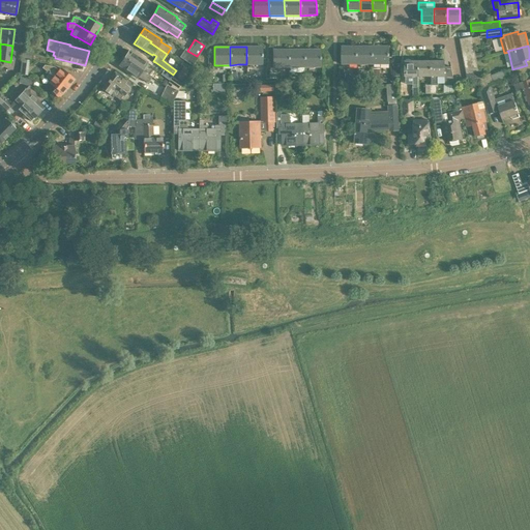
[(246,47),(246,64),(262,64),(262,47),(251,47),(246,47)]
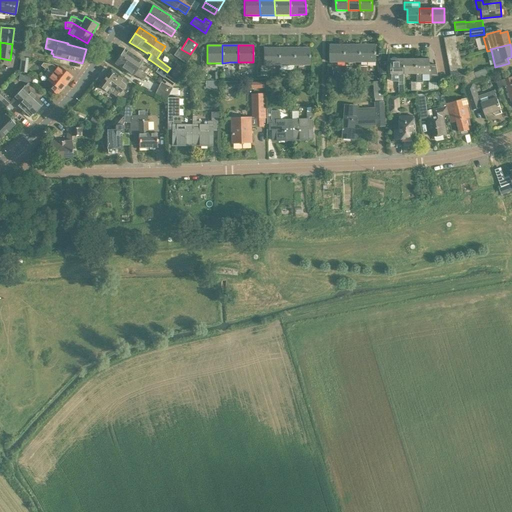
[(330,45),(330,62),(345,62),(345,45),(330,45)]
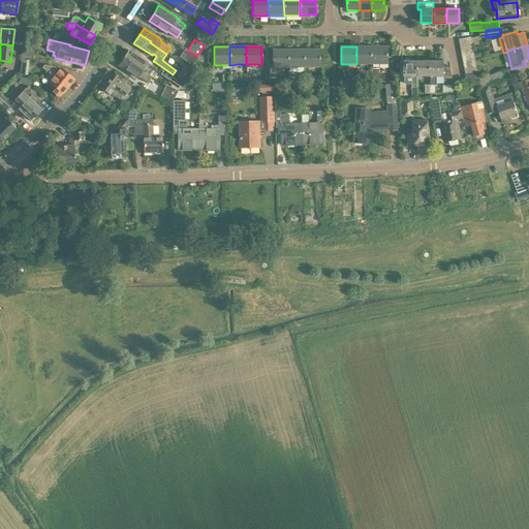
[(356,47),(356,64),(365,64),(372,64),(372,47),(365,47),(361,47),(356,47)]
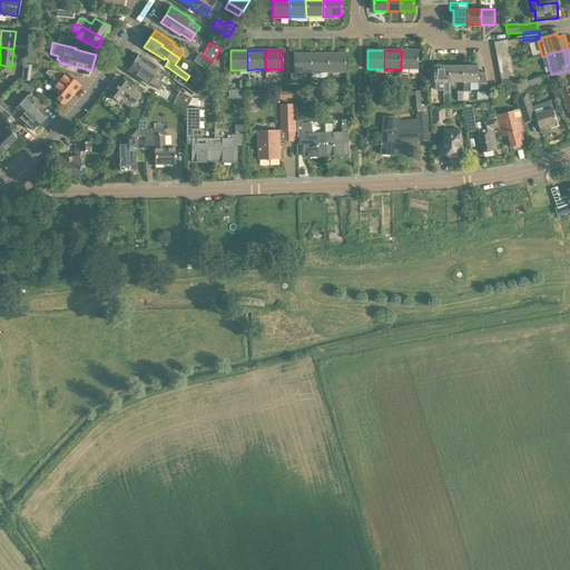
[(401,50),(401,69),(419,69),(419,50),(404,50),(401,50)]
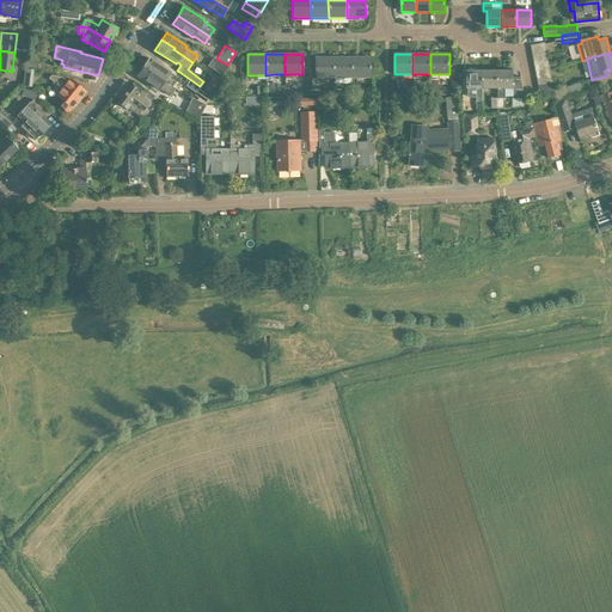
[(213,56),(207,66),(222,75),(228,65),(227,65),(216,59),(213,56)]
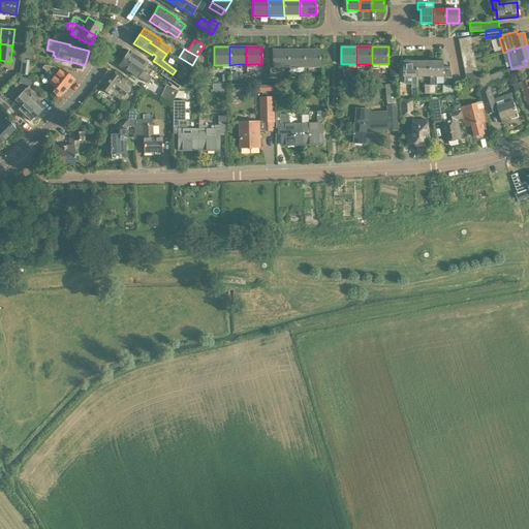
[(272,50),(272,67),(287,67),(287,50),(272,50)]
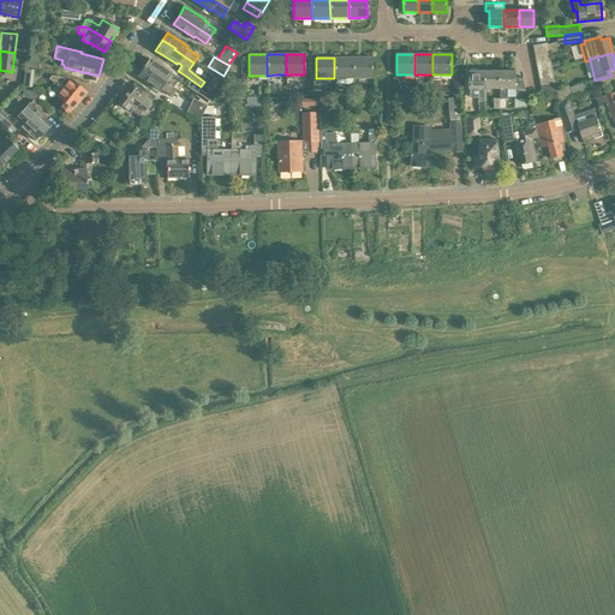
[(334,58),(334,78),(344,78),(353,78),(353,58),(344,58),(342,58),(334,58)]
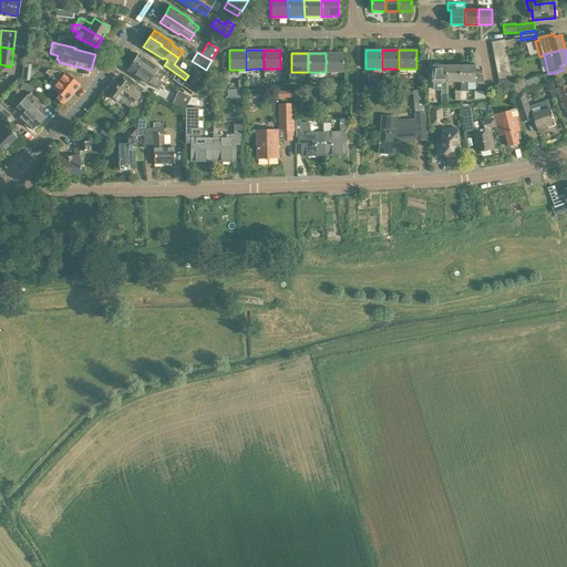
[(326,53),(326,72),(342,72),(342,53),(332,53),(326,53)]
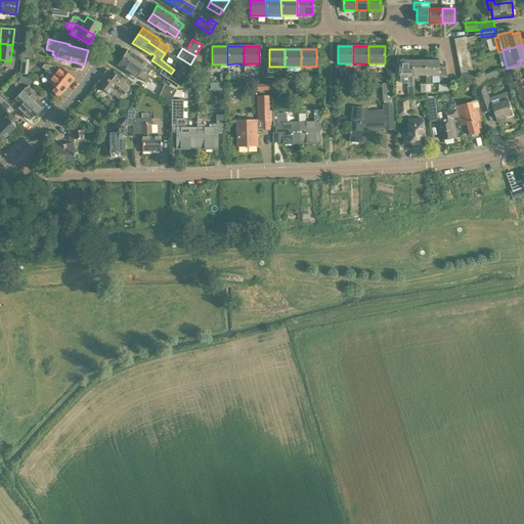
[(128,50),(124,56),(133,62),(132,63),(149,76),(154,70),(144,62),(144,61),(128,50)]
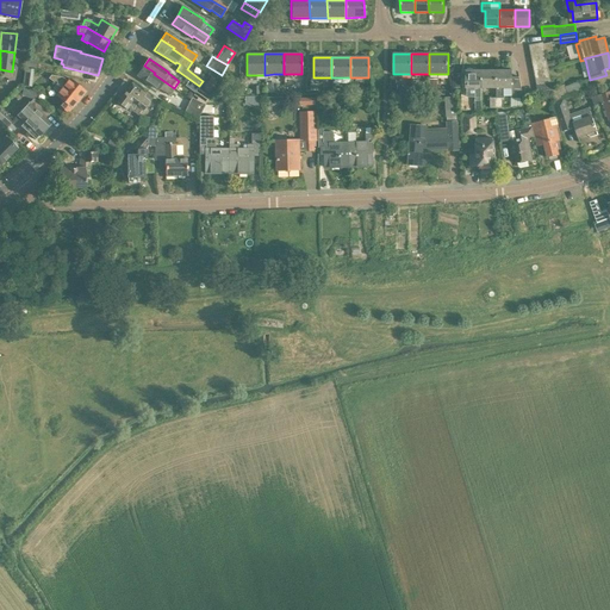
[(155,73),(144,66),(137,75),(156,89),(157,87),(169,95),(174,88),(154,74),(155,73)]
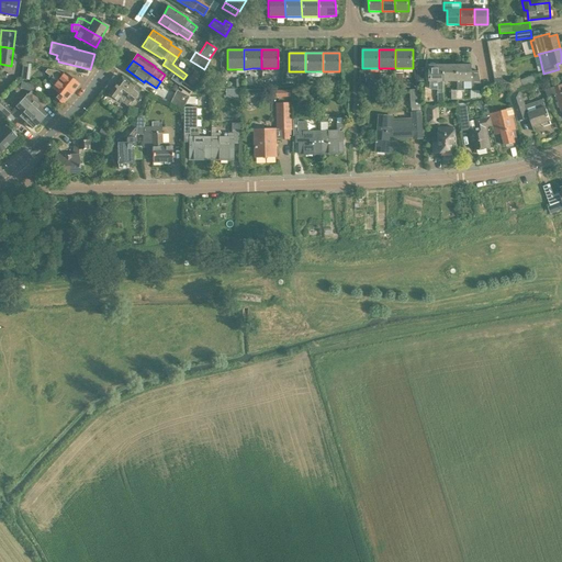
[(429,65),(429,81),(444,81),(444,65),(429,65)]
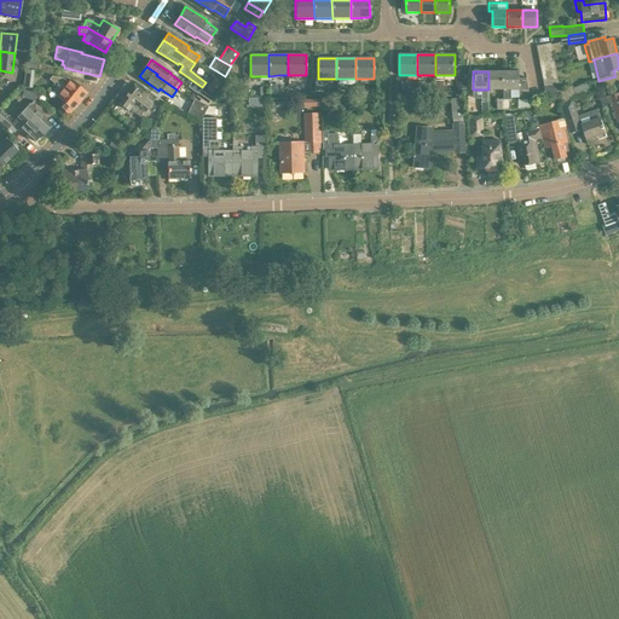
[(489,71),(489,90),(503,90),(503,71),(489,71)]
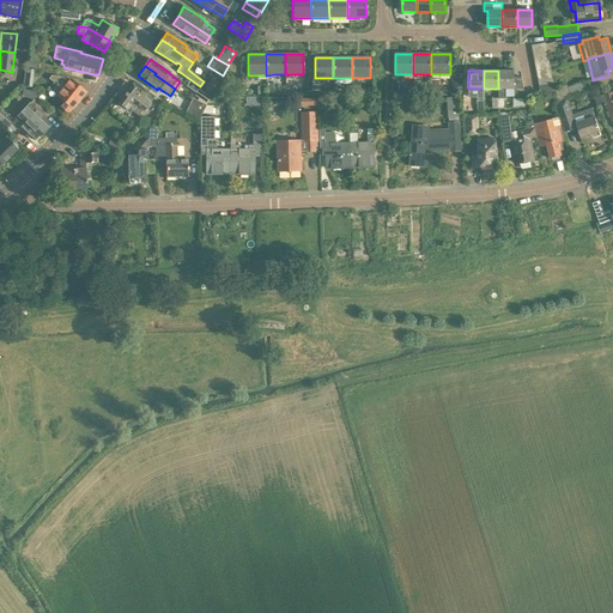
[(498,98),(498,108),(504,108),(504,98),(507,98),(507,89),(514,89),(514,99),(523,99),(523,96),(525,92),(522,78),(514,78),(514,71),(498,71),(498,89),(498,98)]
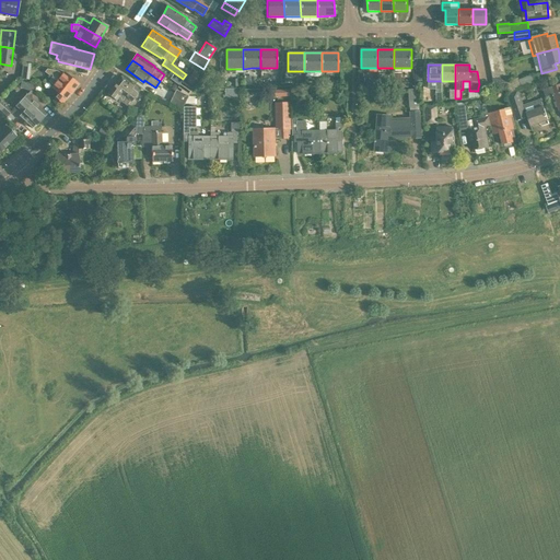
[(49,74),(53,77),(72,92),(79,84),(63,72),(61,74),(57,70),(47,69),(44,72),(48,76),(49,74)]
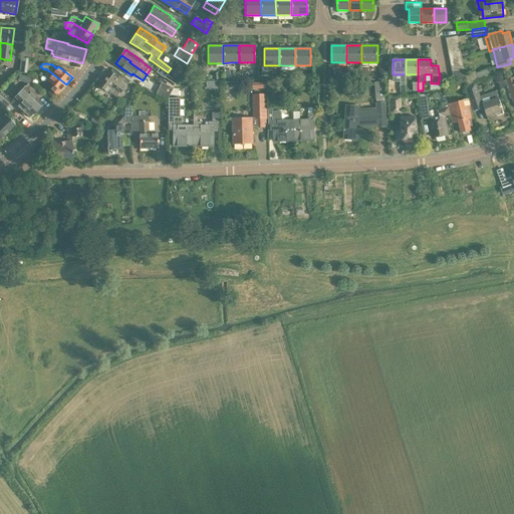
[(476,72),(479,81),(490,78),(487,69),(476,72)]
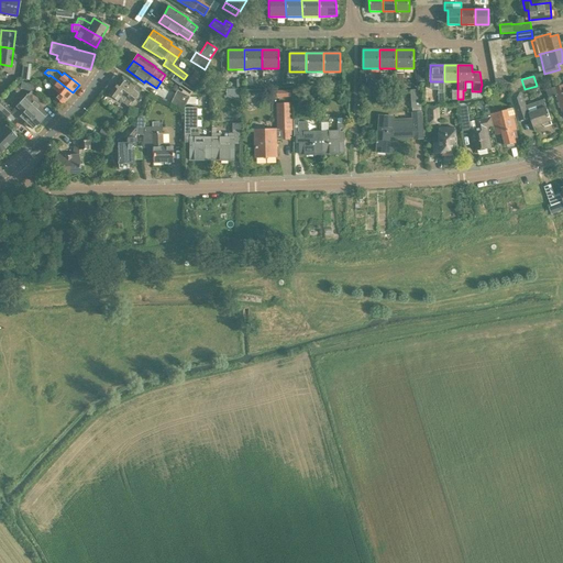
[(73,92),(53,77),(50,80),(54,85),(52,88),(55,91),(52,96),(54,98),(58,101),(62,105),(66,100),(73,92)]
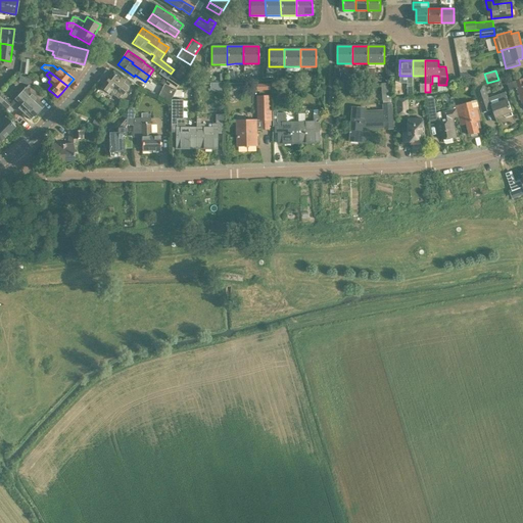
[(100,88),(108,94),(109,92),(119,99),(129,85),(112,73),(100,88)]
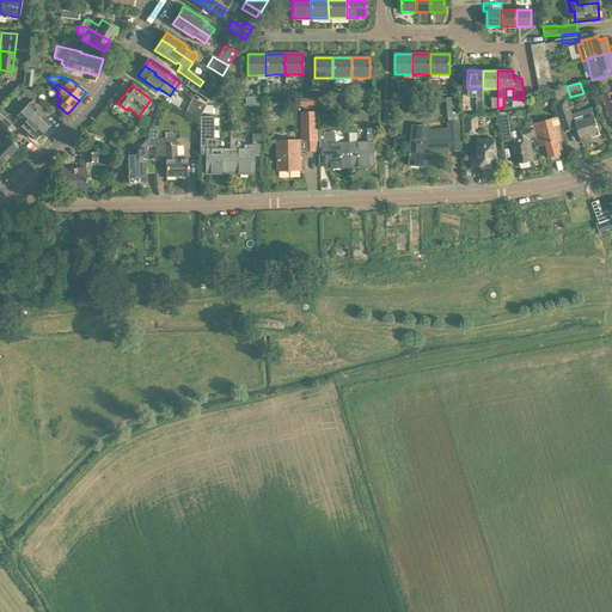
[(200,86),(191,98),(204,105),(210,95),(204,90),(200,86)]
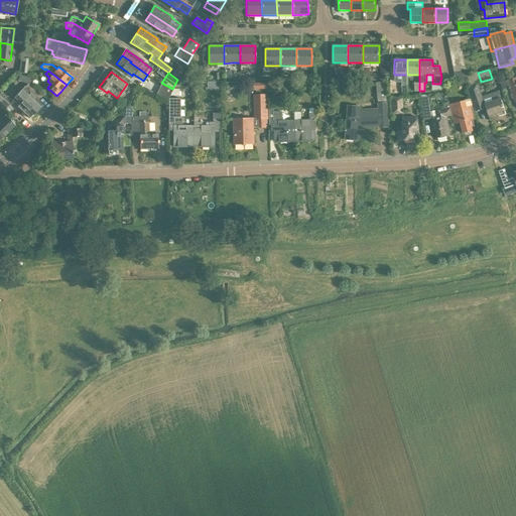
[(18,81),(27,84),(29,78),(20,75),(18,81)]
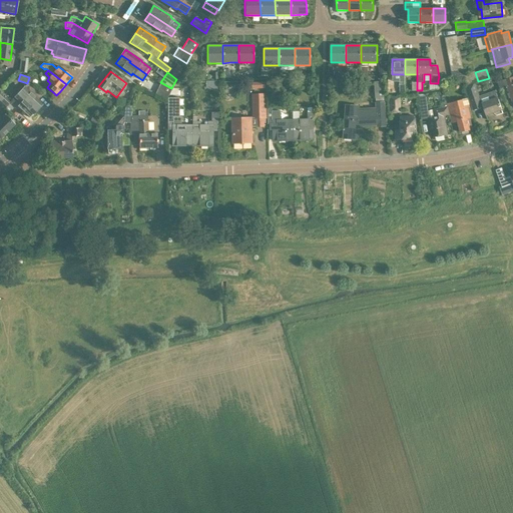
[(512,100),(512,76),(497,82),(500,88),(507,86),(512,101),(512,100)]
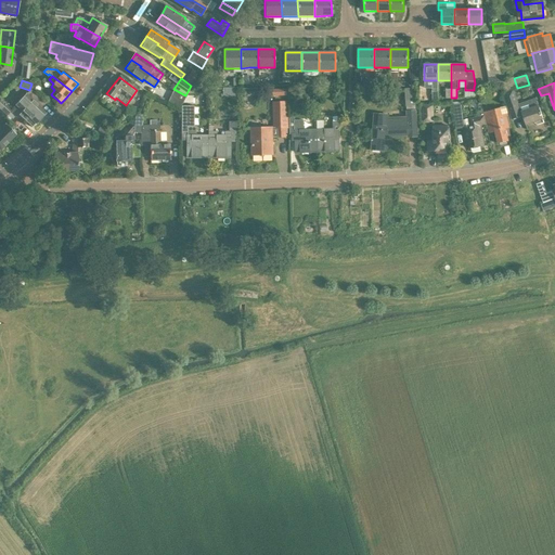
[(414,88),(405,89),(407,105),(415,105),(414,88)]
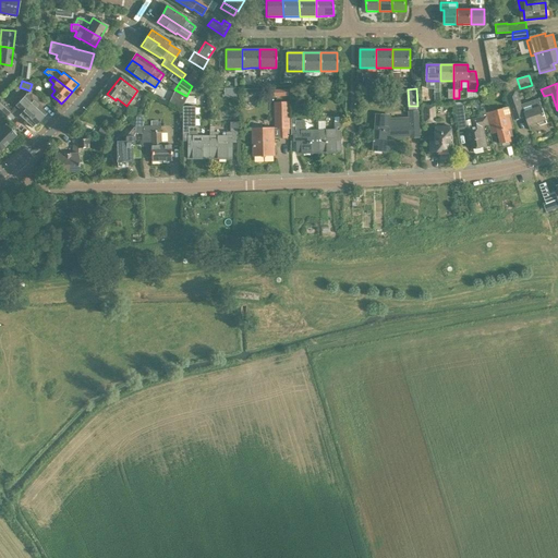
[(186,96),(174,89),(168,101),(180,108),(182,104),(186,96)]
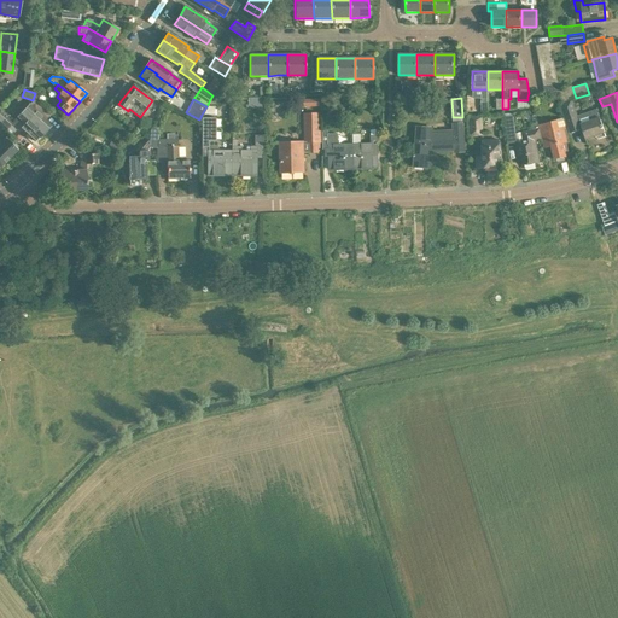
[(33,100),(18,117),(40,138),(51,126),(45,121),(51,115),(33,100)]
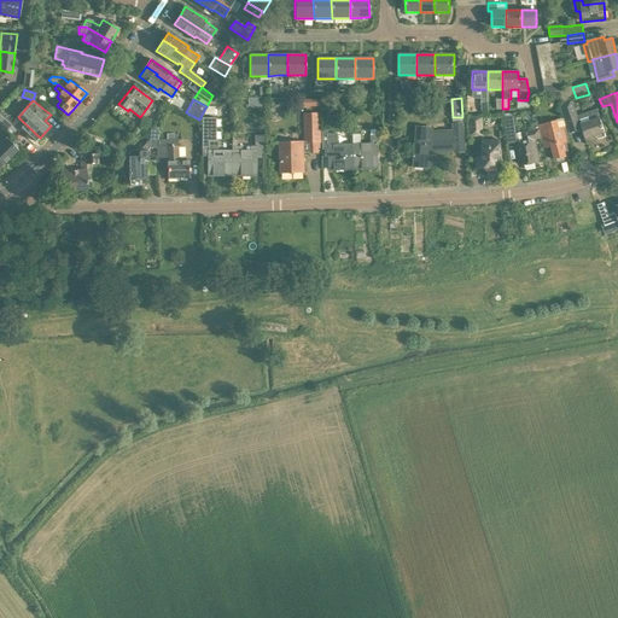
[(576,117),(571,100),(559,104),(569,133),(581,128),(584,139),(594,136),(598,139),(606,136),(604,133),(605,133),(599,117),(599,118),(596,110),(576,117)]
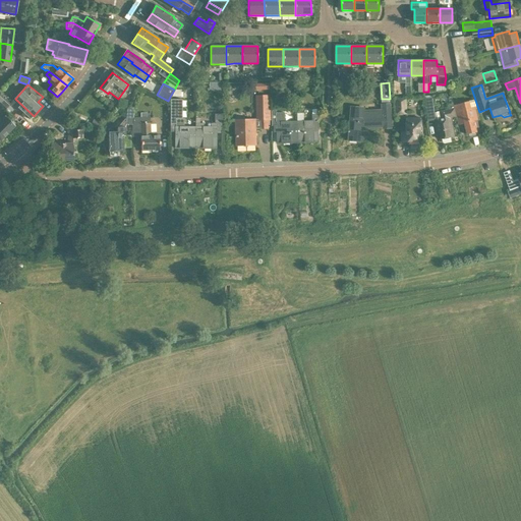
[(0,105),(5,110),(10,104),(0,95),(0,105)]
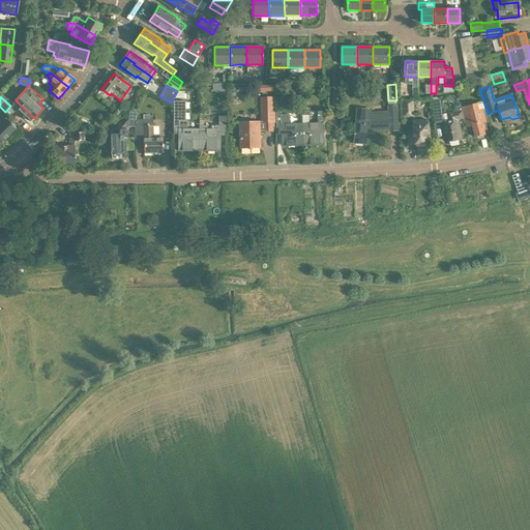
[(262,122),(240,122),(240,148),(260,147),(260,130),(265,130),(265,131),(272,130),(271,122),(274,122),(274,97),(261,97),(262,122)]
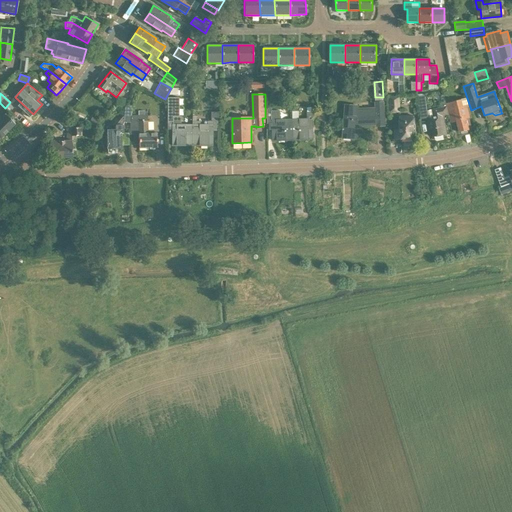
[(388,96),(389,110),(398,109),(396,95),(388,96)]
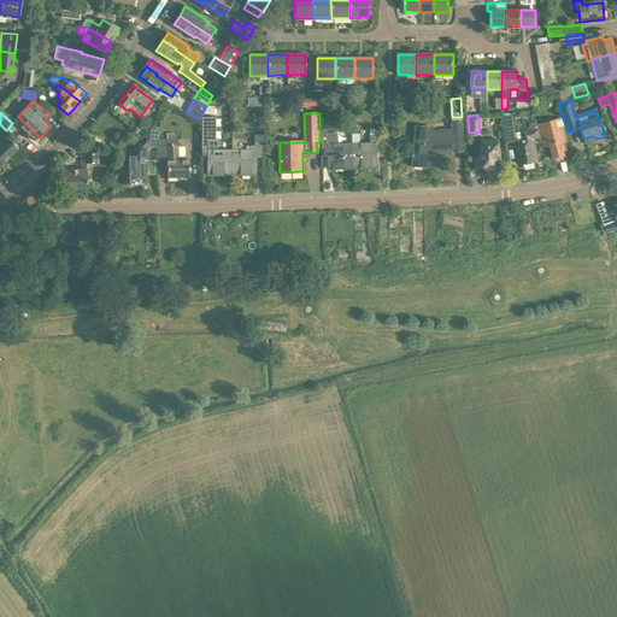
[(504,118),(506,145),(515,144),(516,142),(512,117),(504,118)]
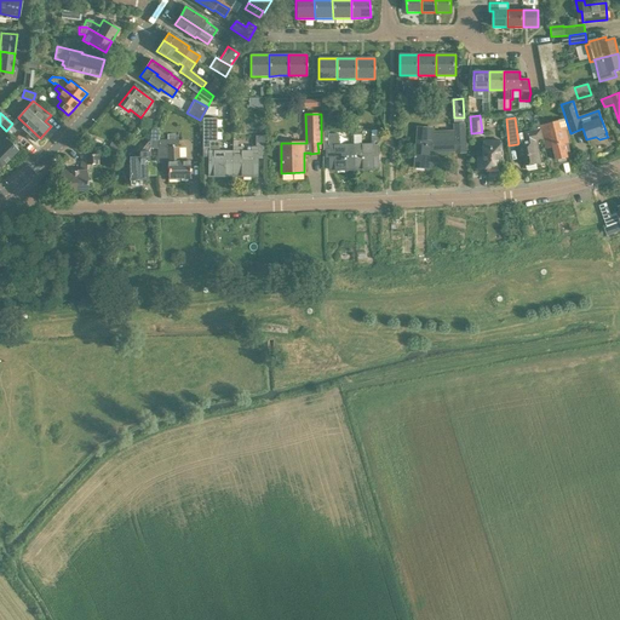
[(202,120),(202,156),(208,156),(208,176),(233,176),(233,151),(218,151),(218,142),(216,142),(216,120),(202,120)]
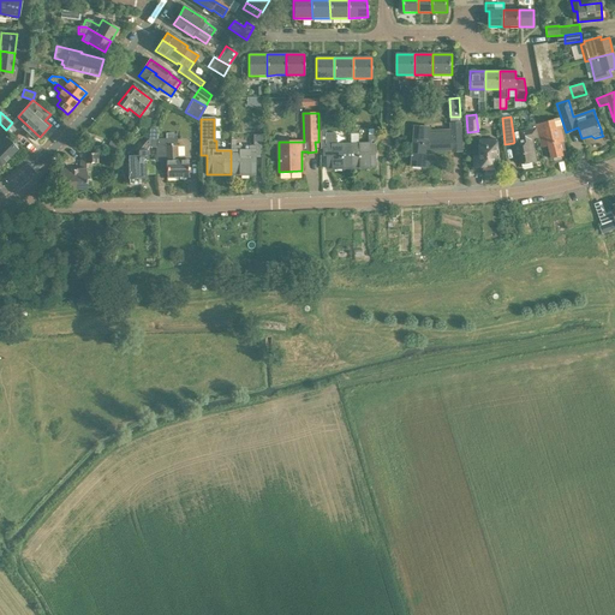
[(544,123),(535,125),(538,138),(541,148),(548,147),(551,160),(563,156),(560,143),(566,142),(563,132),(557,133),(554,120),(544,123)]
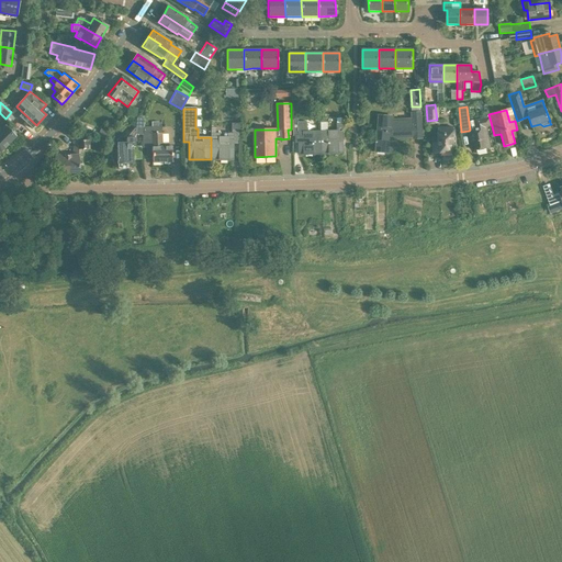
[(470,130),(469,131),(471,139),(473,138),(475,150),(490,148),(486,127),(492,126),(489,114),(489,111),(483,112),(484,119),(479,120),(480,128),(470,130)]
